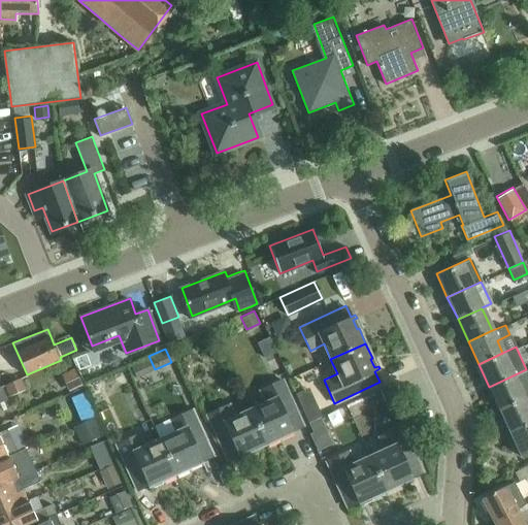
[(83,384),(74,366),(61,372),(69,390),(83,384)]
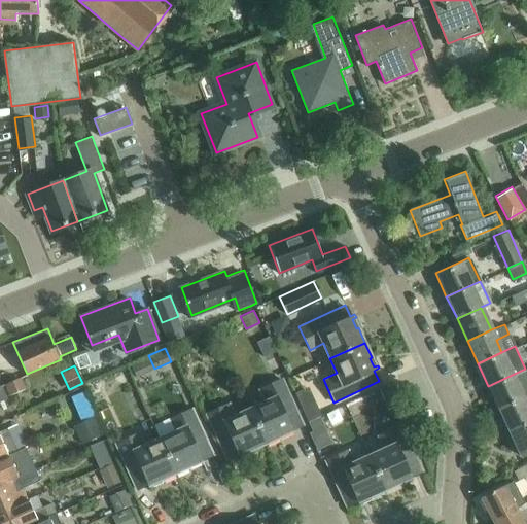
[(526,395),(526,373),(525,369),(488,386),(498,409),(523,397),(526,395)]
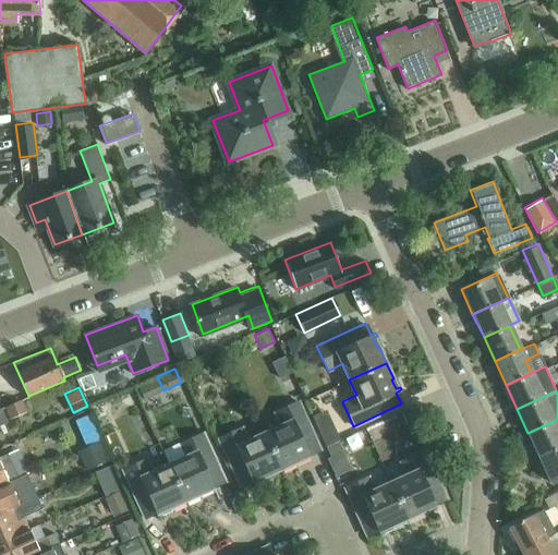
[(11,418),(27,410),(22,398),(5,406),(11,418)]
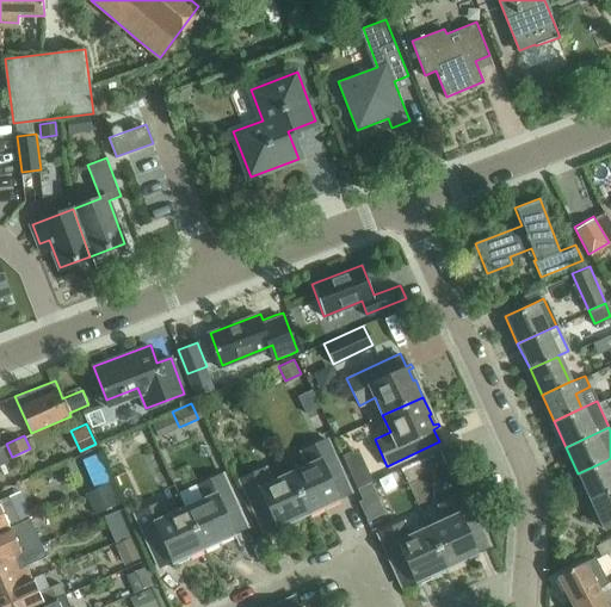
[(113,438),(99,444),(105,456),(118,450),(113,438)]
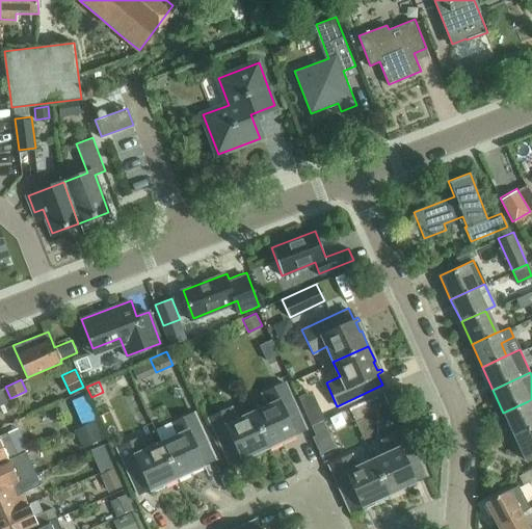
[(267,404),(253,412),(267,446),(282,440),(282,439),(291,434),(292,438),(295,437),(293,432),(306,426),(285,381),(262,392),(267,404)]
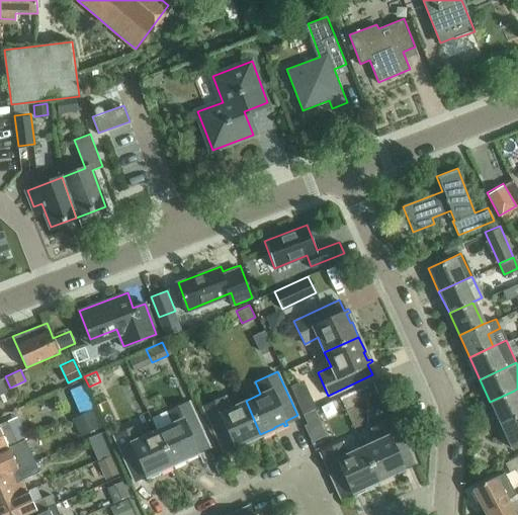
[(381,376),(373,380),(379,394),(387,390),(381,376)]
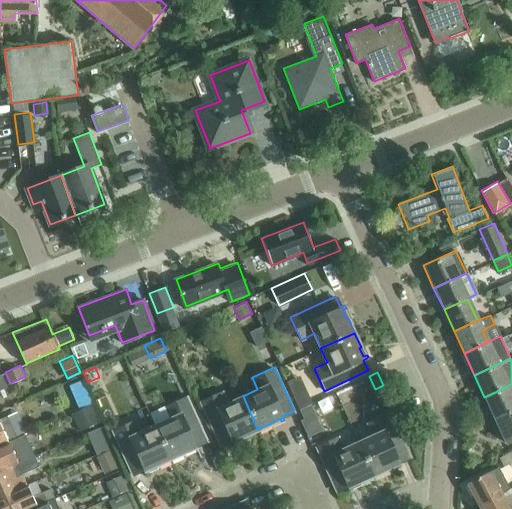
[(84,378),(69,385),(80,408),(93,403),(95,402),(84,378)]
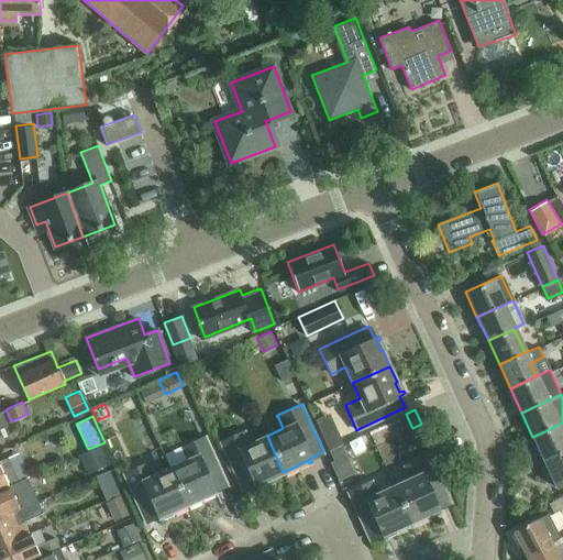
[(562,435),(559,425),(532,437),(543,460),(562,451),(562,435)]
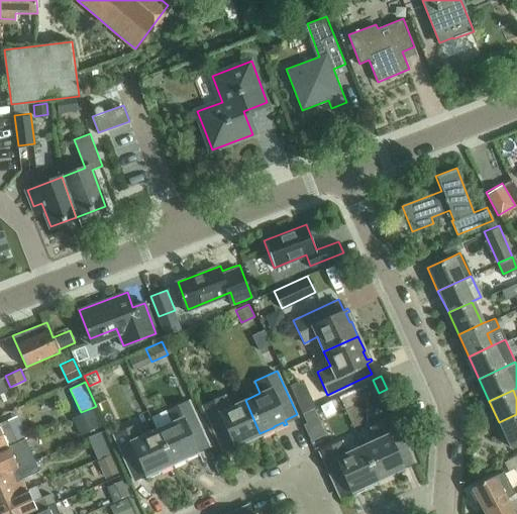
[(245,440),(260,433),(245,400),(231,406),(225,394),(203,404),(223,448),(233,443),(235,447),(237,446),(236,443),(244,439),(245,440)]
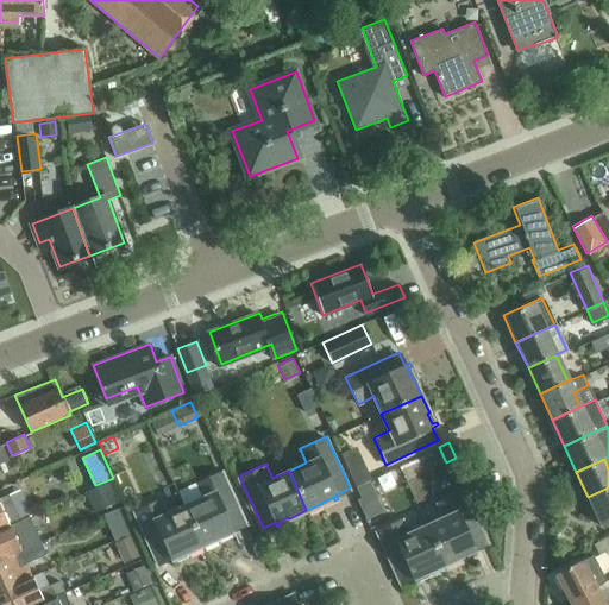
[(363,464),(349,470),(356,484),(370,477),(363,464)]
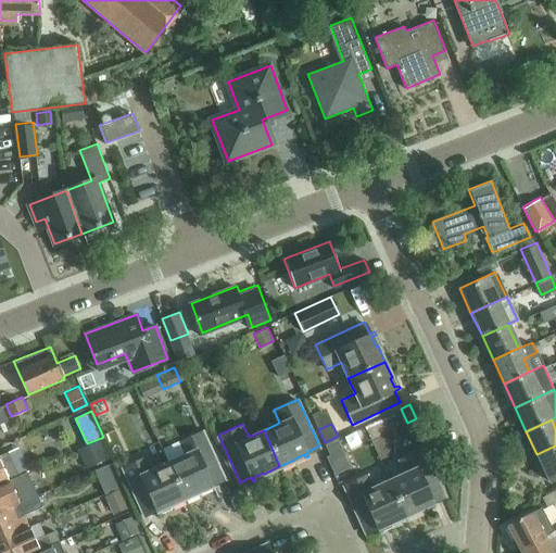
[(184,455),(168,463),(185,499),(201,492),(200,490),(210,486),(212,490),(214,489),(212,485),(225,478),(203,430),(177,442),(184,455)]
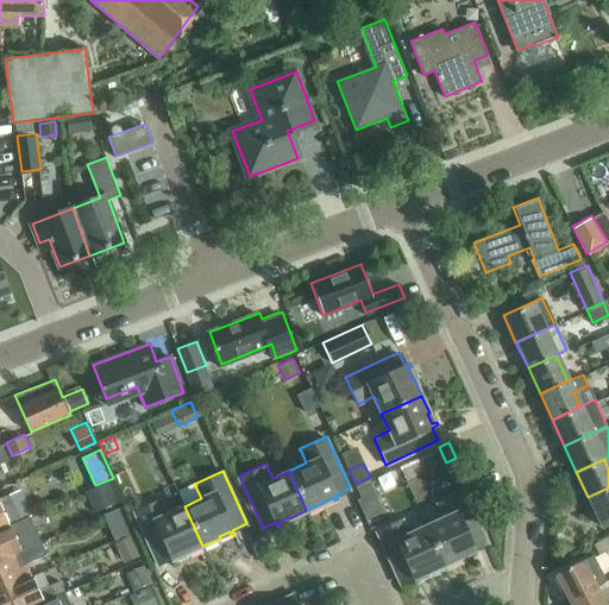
[(119,500),(111,479),(85,490),(94,511),(119,500)]
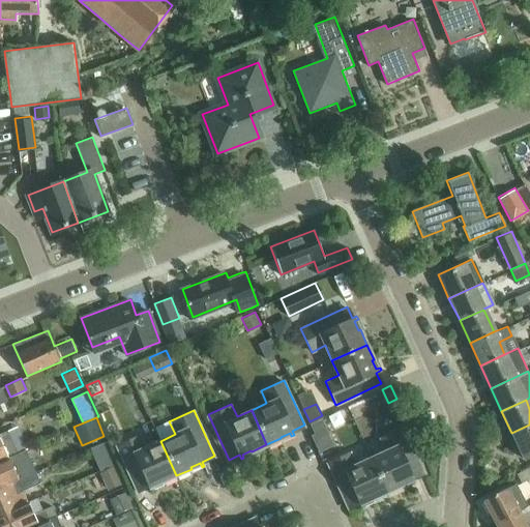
[(529,425),(511,433),(522,456),(529,451),(529,425)]
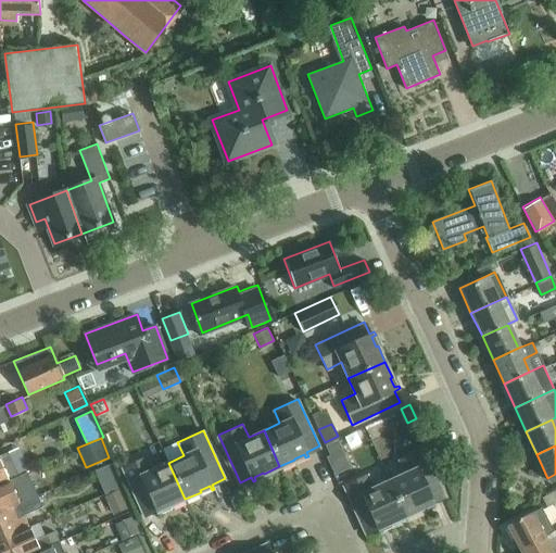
[(405,473),(390,479),(406,517),(421,511),(421,510),(431,505),(432,508),(436,506),(433,503),(445,497),(422,449),(400,460),(405,473)]
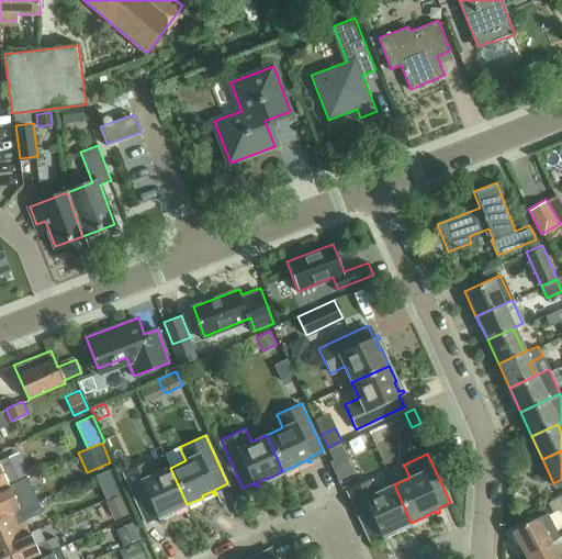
[(329,461),(337,477),(351,470),(344,455),(329,461)]
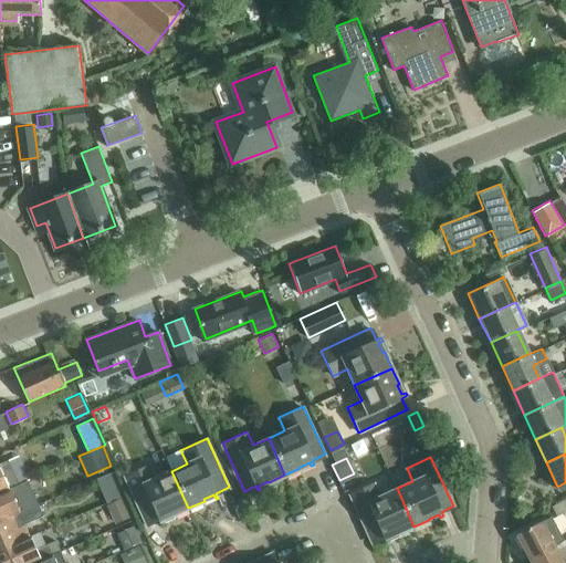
[(0,462),(0,490),(8,488),(18,483),(11,471),(7,460),(0,462)]
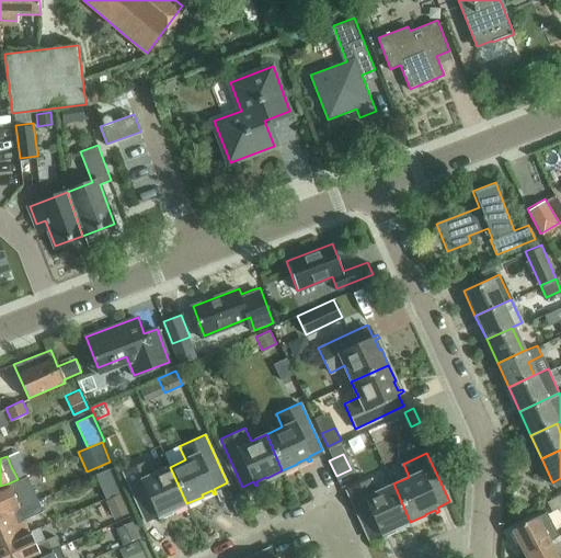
[(171,511),(186,503),(170,467),(153,474),(148,460),(123,471),(146,521),(158,514),(160,519),(162,517),(161,514),(170,510),(171,511)]
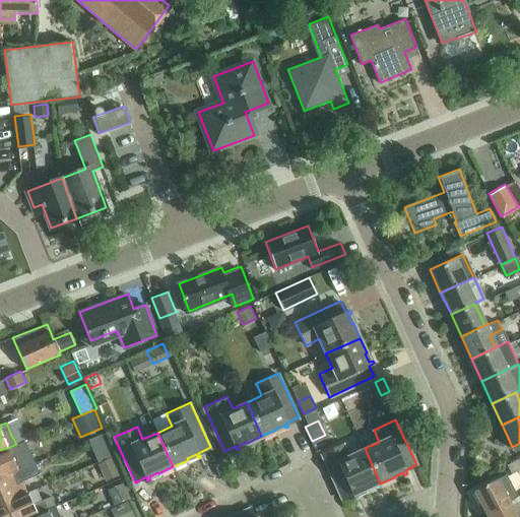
[(101,434),(87,440),(90,447),(104,442),(101,434)]
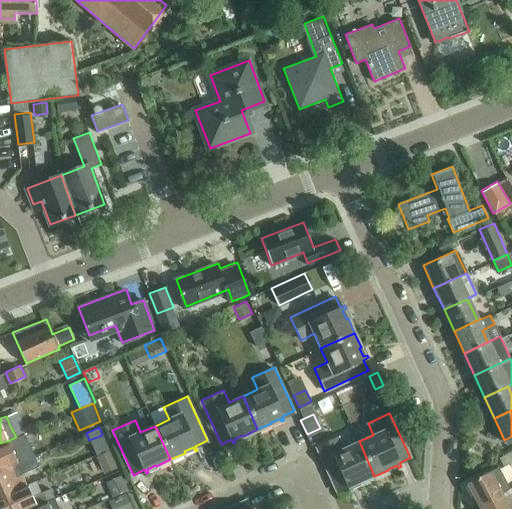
[(34,454),(25,433),(16,437),(7,441),(0,443),(0,469),(17,463),(17,462),(34,454)]
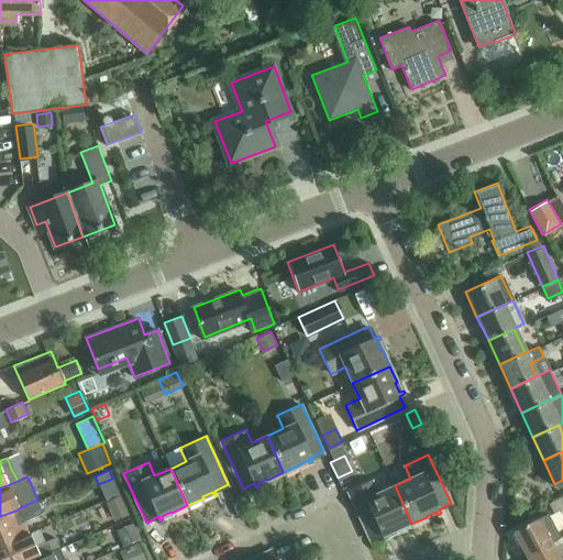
[(396,531),(411,524),(395,485),(378,493),(372,480),(348,492),(371,541),(383,536),(384,539),(387,538),(385,535),(395,530),(396,531)]
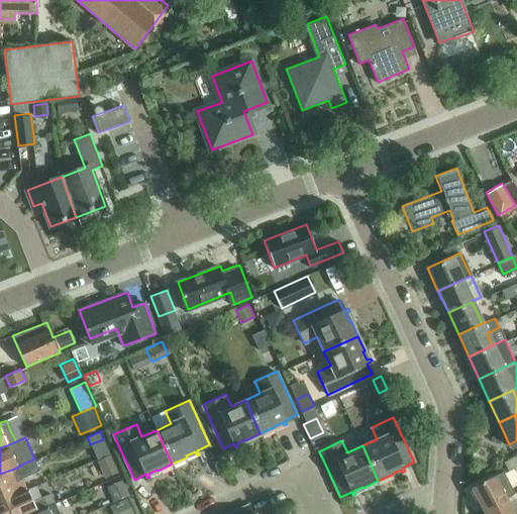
[(516,453),(511,457),(503,461),(507,470),(515,466),(516,464),(516,453)]
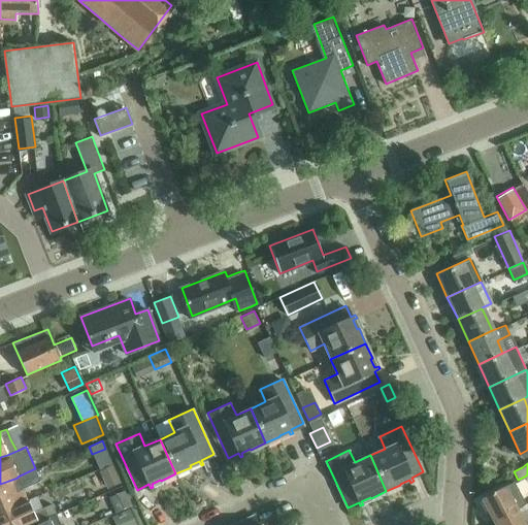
[(112,464),(100,469),(107,485),(120,480),(112,464)]
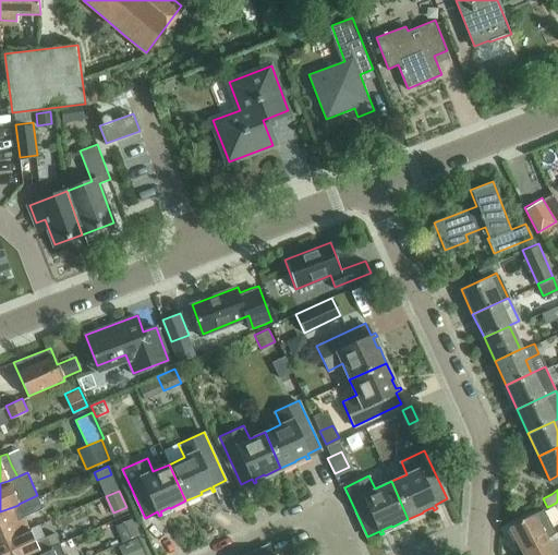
[(237,492),(229,495),(234,509),(243,505),(237,492)]
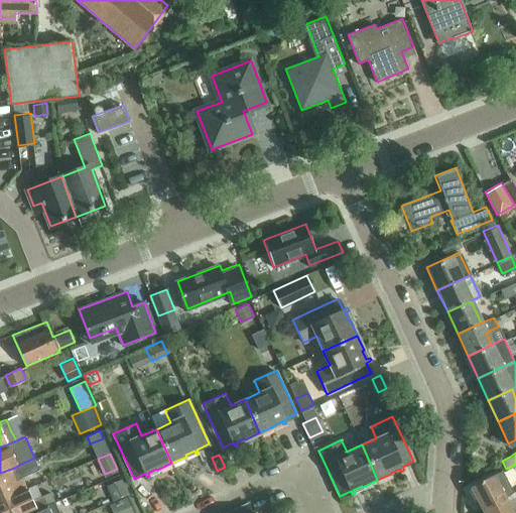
[(0,473),(0,500),(26,489),(19,472),(25,469),(27,472),(38,467),(34,458),(17,466),(17,467),(0,473)]
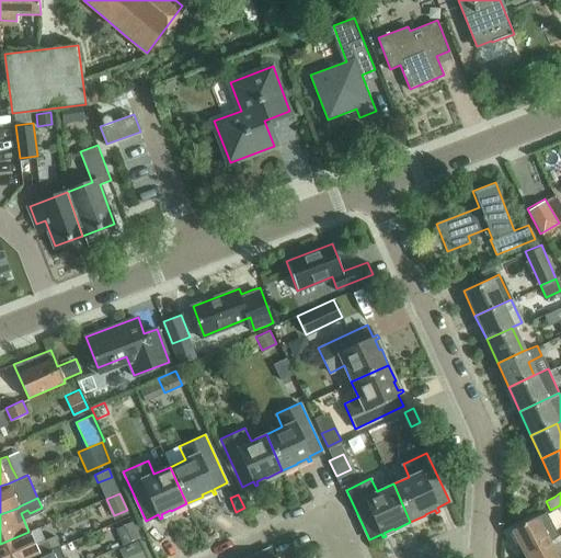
[(524,553),(548,539),(536,515),(511,530),(524,553)]
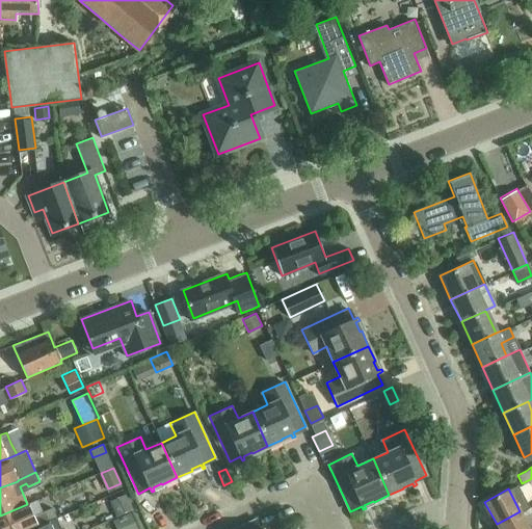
[(117,514),(132,508),(126,492),(110,499),(117,514)]
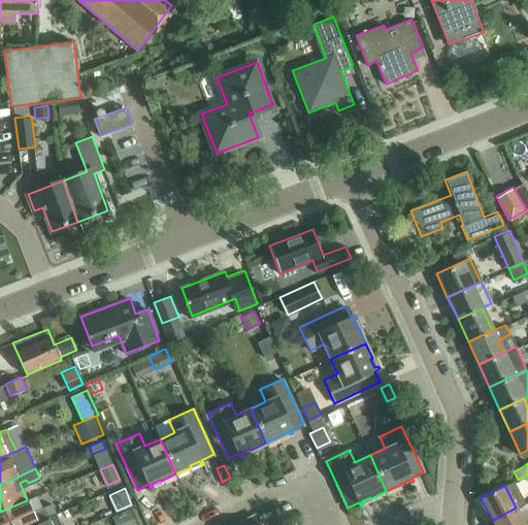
[(32,512),(27,500),(0,512),(0,524),(28,524),(57,513),(52,502),(32,512)]
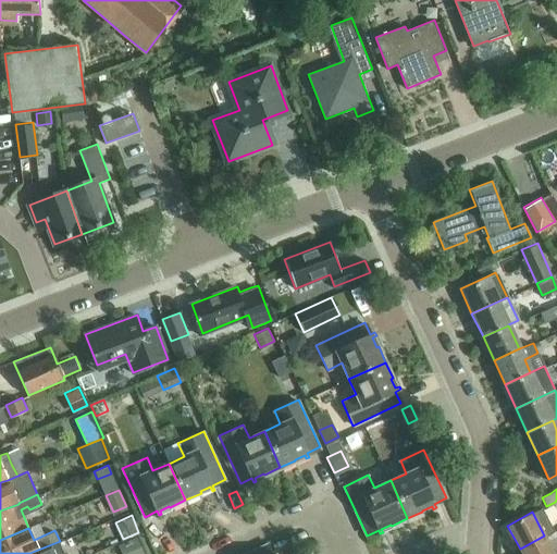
[(119,543),(123,553),(145,553),(137,536),(119,543)]
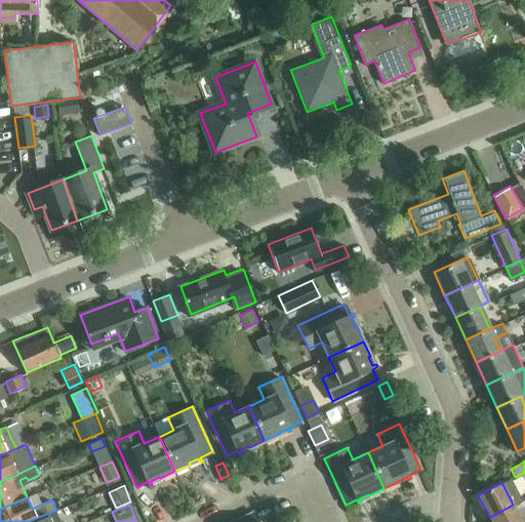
[(492,521),(522,521),(513,505),(490,517),(492,521)]
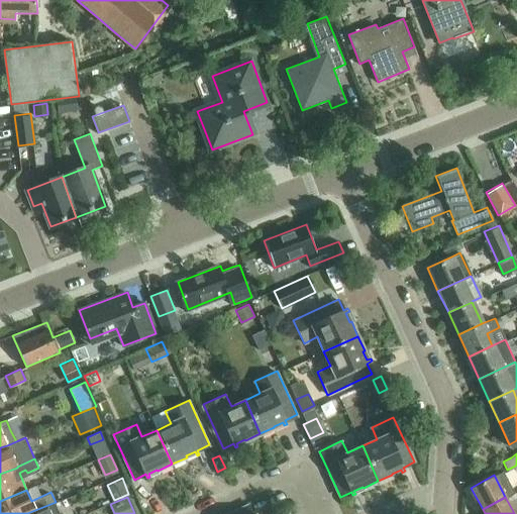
[(27,513),(61,513),(56,502),(27,513)]
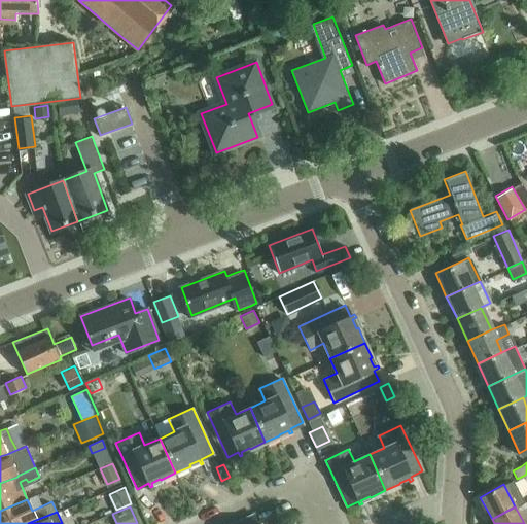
[(262,523),(257,523),(254,515),(233,523),(262,523)]
